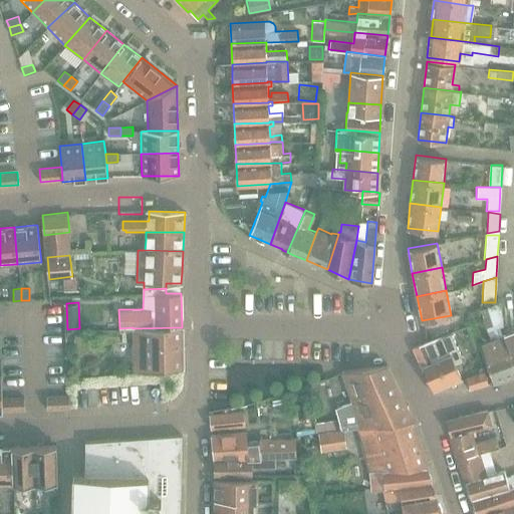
[(513,373),(513,368),(502,335),(500,327),(504,325),(500,302),(487,306),(479,309),(491,339),(479,343),(493,382),(513,373)]
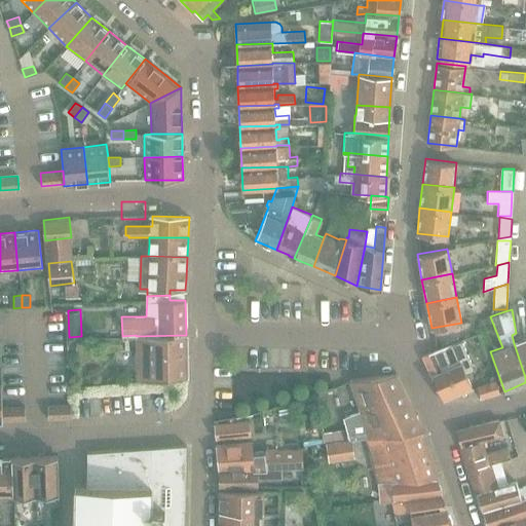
[(167,362),(186,362),(186,335),(136,336),(137,381),(140,382),(157,380),(157,358),(167,358),(167,362)]
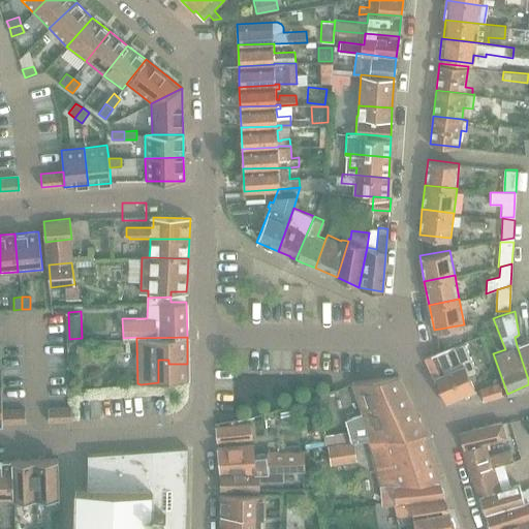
[(528,379),(528,340),(517,345),(528,379)]
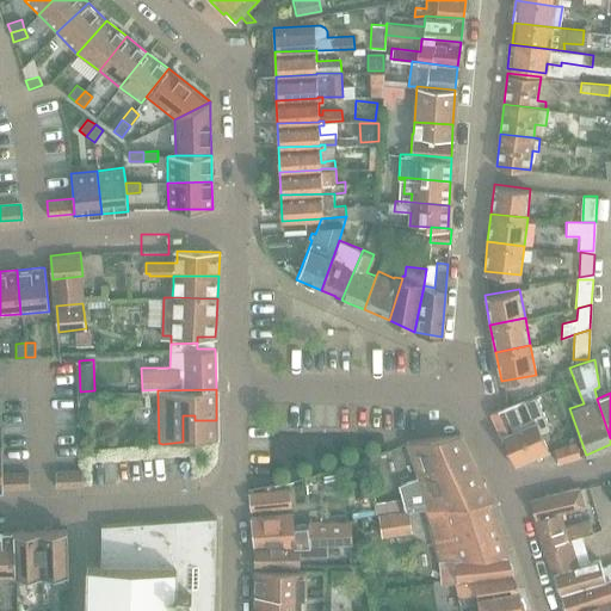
[(532,396),(491,412),(513,467),(549,452),(542,433),(547,431),(532,396)]
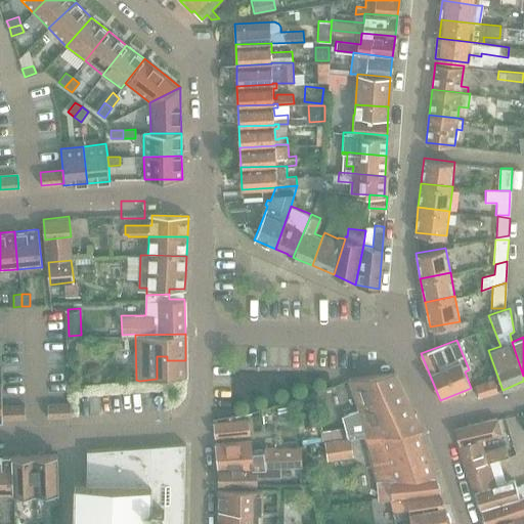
[(358,409),(342,416),(348,437),(364,435),(367,435),(421,430),(393,372),(347,377),(358,409)]
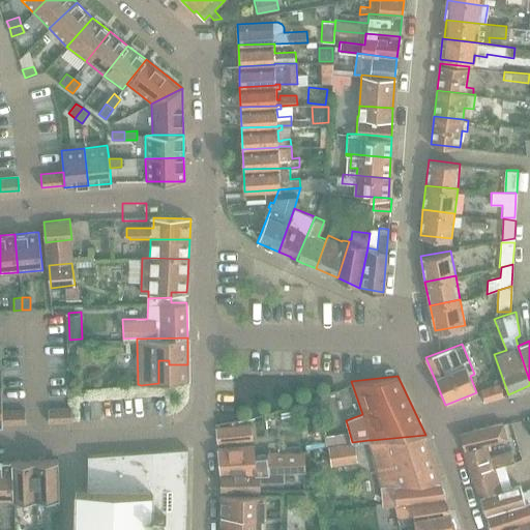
[(480,389),(484,402),(504,395),(498,379),(495,381),(496,384),(480,389)]
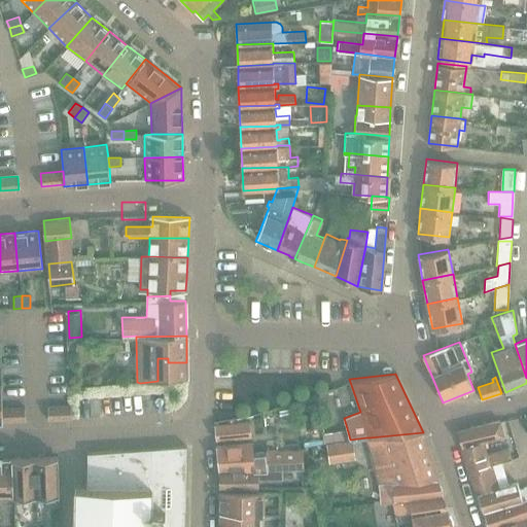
[(302,405),(306,429),(322,427),(318,401),(302,405)]
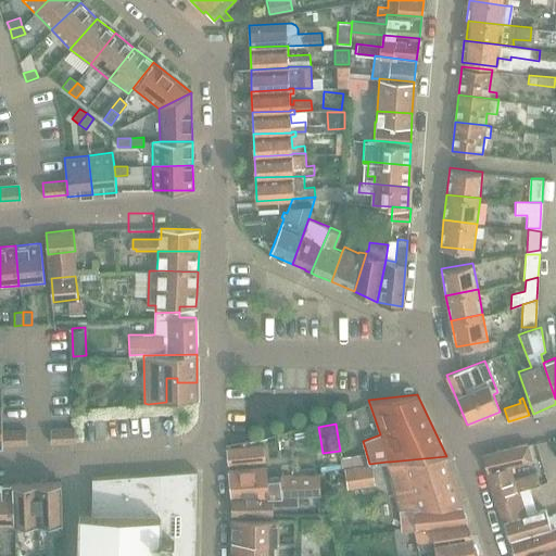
[(74,428),(72,428),(50,429),(50,443),(75,442),(74,428)]
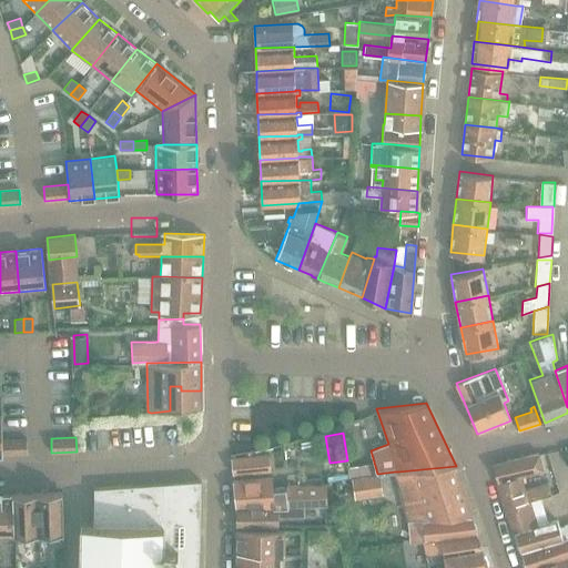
[(27,454),(27,439),(2,439),(2,454),(27,454)]
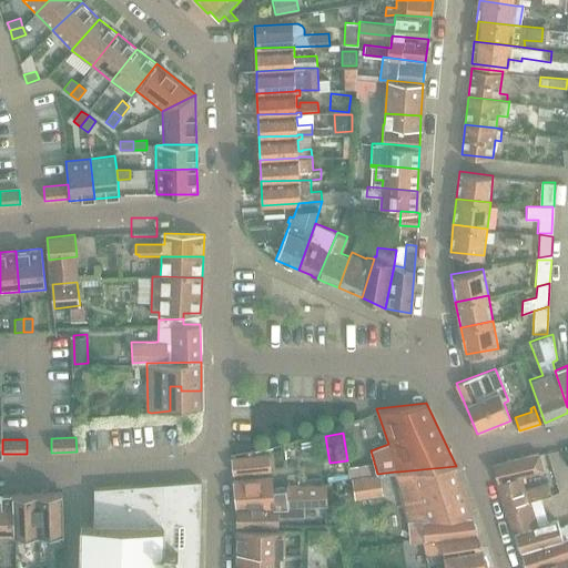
[(497,482),(519,475),(543,470),(538,453),(493,465),(497,482)]
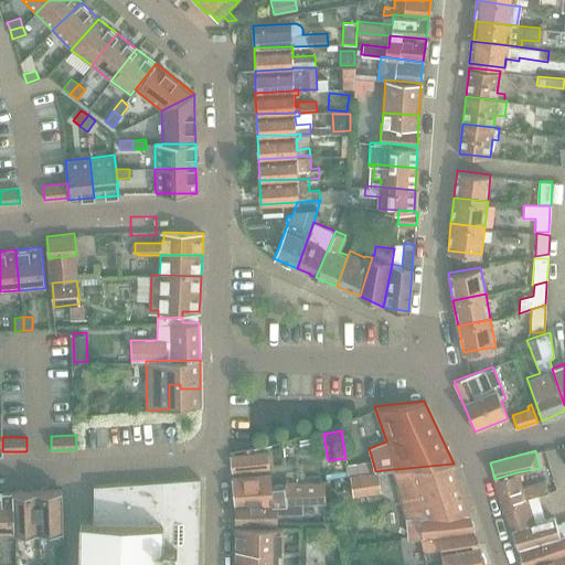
[(228,456),(231,471),(268,468),(266,452),(228,456)]
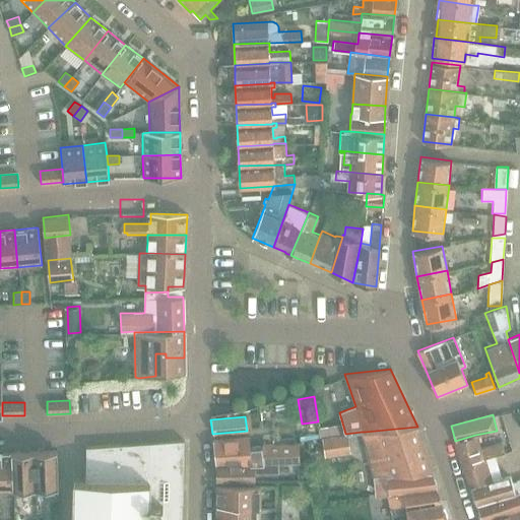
[(365,432),(362,432),(374,476),(432,470),(417,427),(365,432)]
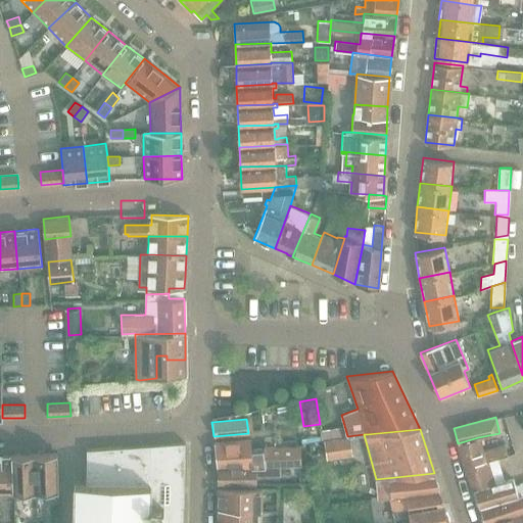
[(308,442),(313,461),(327,459),(350,455),(347,437),(322,439),(308,442)]
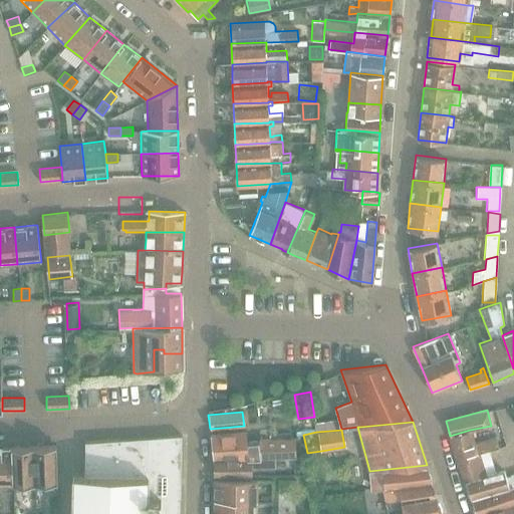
[(457,460),(488,451),(499,447),(495,437),(474,443),(470,430),(450,436),(457,460)]
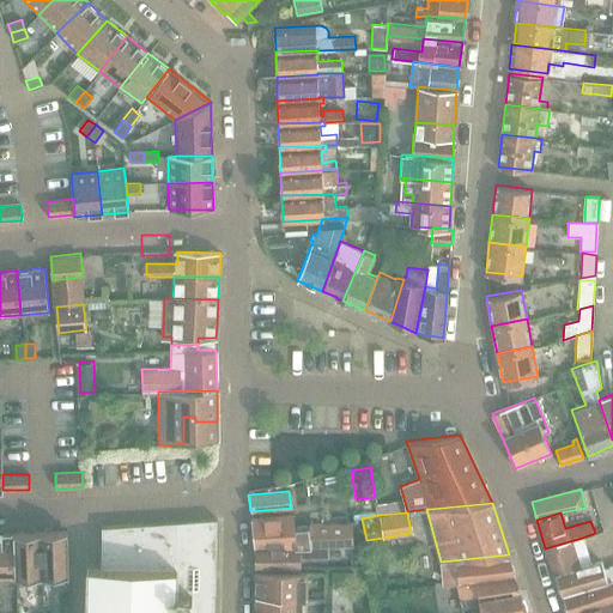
[(366,540),(362,519),(352,521),(309,521),(308,526),(293,526),(292,516),(250,519),(254,548),(299,547),(299,546),(327,546),(366,546),(366,540)]
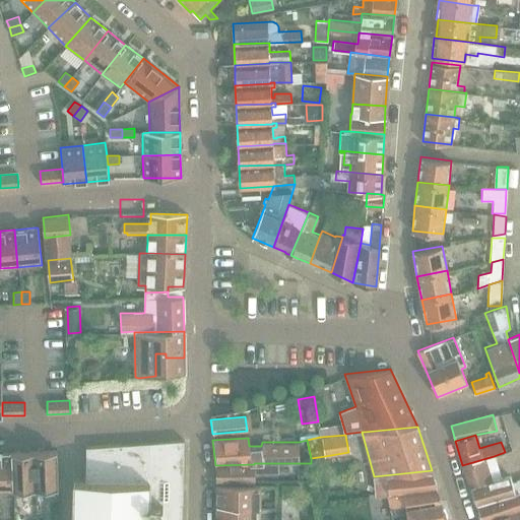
[(180,519),(182,440),(84,446),(84,479),(72,479),(71,519),(180,519)]
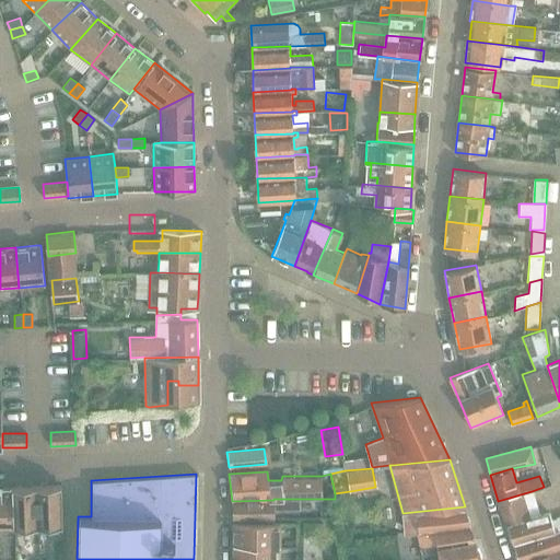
[(62,525),(60,485),(35,486),(37,526),(62,525)]
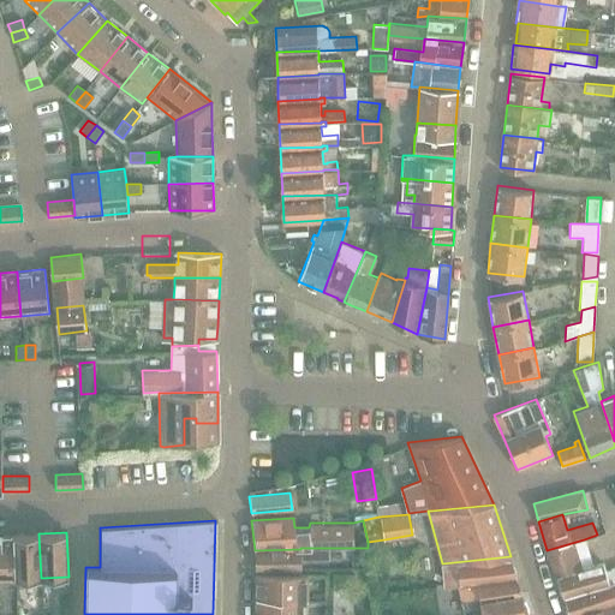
[(41,578),(39,533),(12,535),(12,537),(15,579),(41,578)]
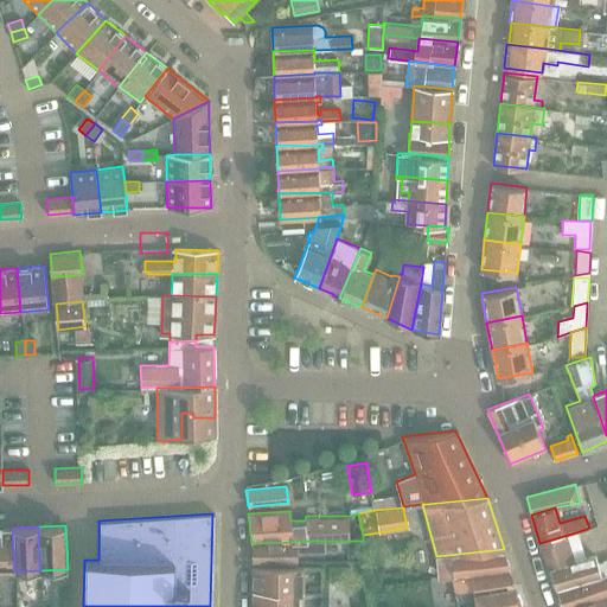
[(14,572),(12,530),(0,530),(0,574),(14,574),(14,572)]
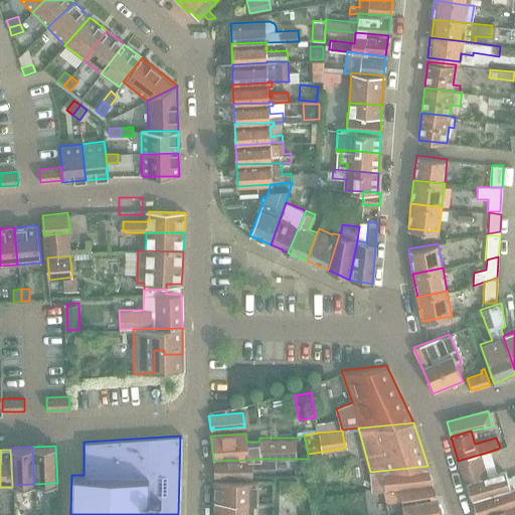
[(465,481),(495,472),(489,452),(458,461),(465,481)]
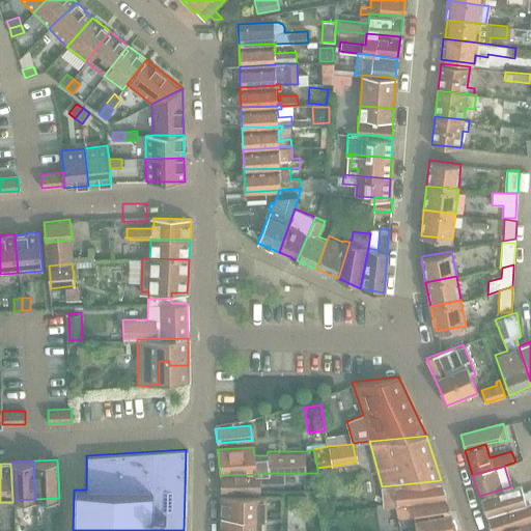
[(259,474),(220,475),(220,490),(260,490),(260,482),(284,481),(283,473),(259,473),(259,474)]
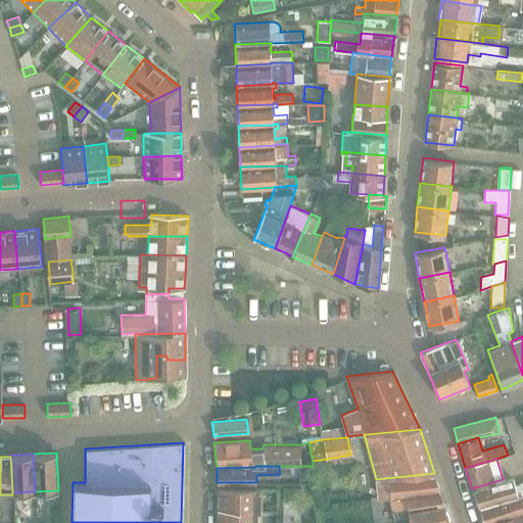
[(398,496),(439,490),(440,490),(434,473),(376,479),(378,498),(390,497),(398,496)]
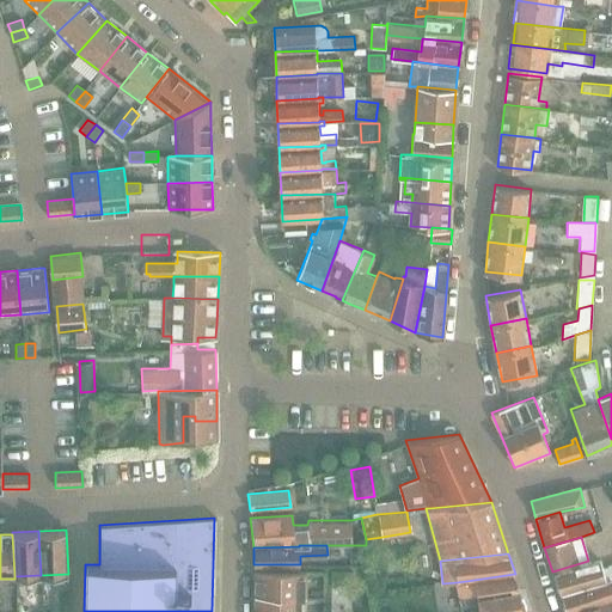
[(611,579),(611,564),(603,568),(600,560),(589,563),(588,561),(552,571),(560,594),(611,579)]
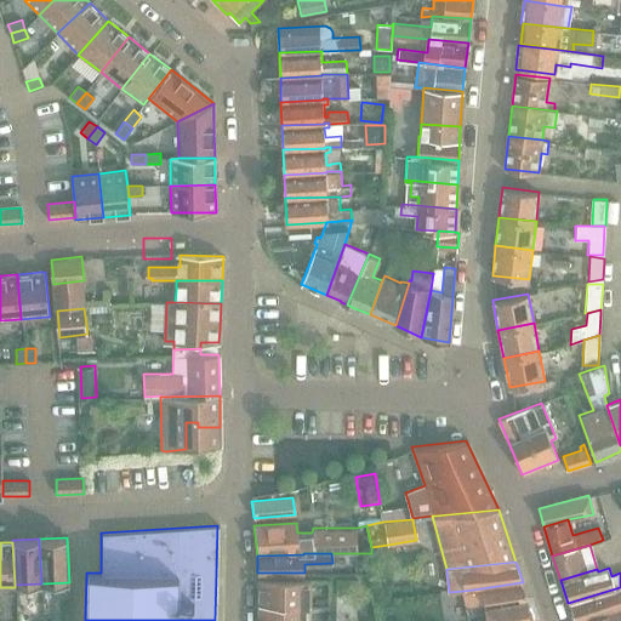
[(257,620),(308,620),(308,580),(258,579),(257,620)]
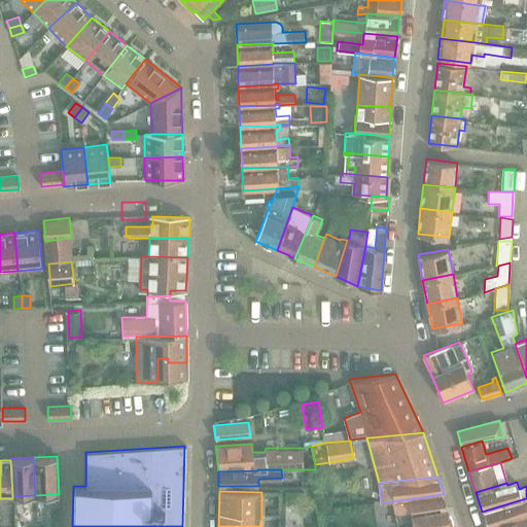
[(395,519),(449,512),(443,494),(401,500),(393,501),(395,519)]
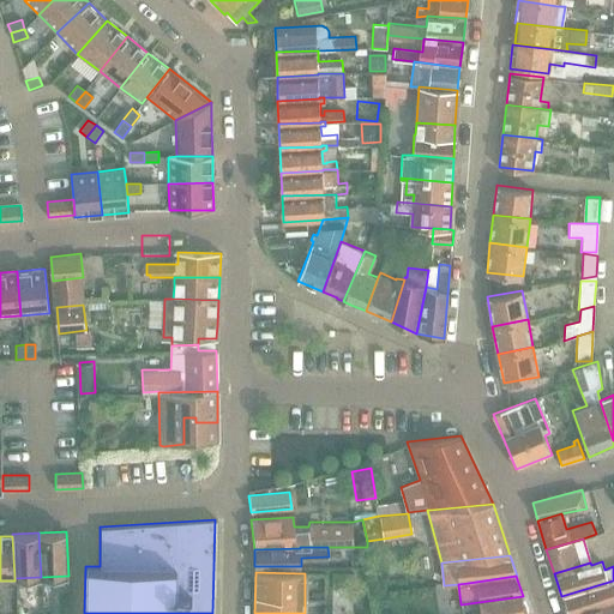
[(569,613),(576,613),(613,603),(613,581),(561,596),(564,600),(569,613)]
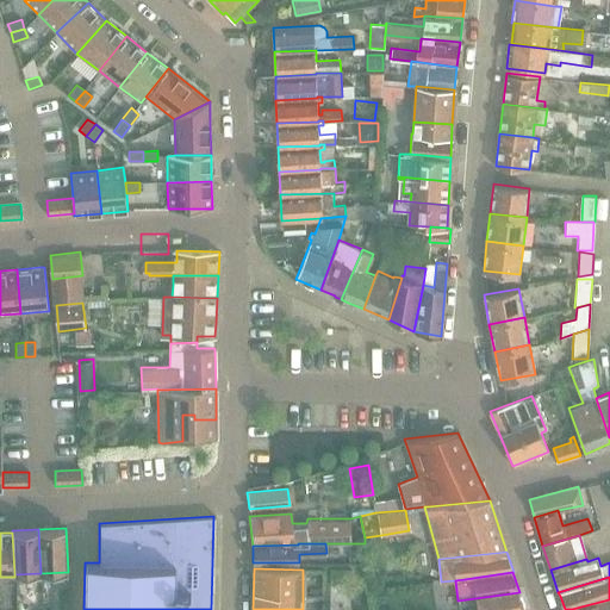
[(526,609),(520,592),(458,601),(459,609),(464,609),(478,609),(526,609)]
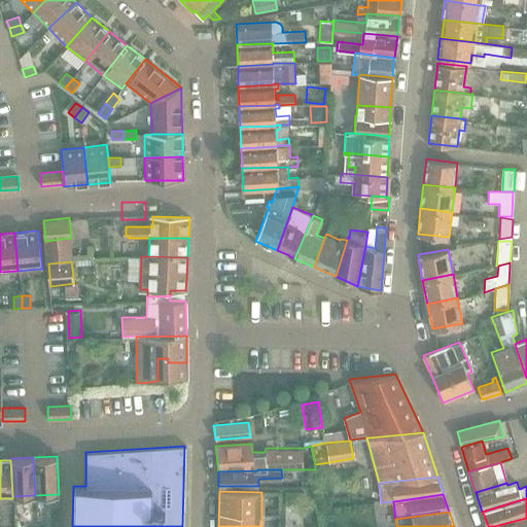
[(526,526),(526,518),(494,526),(526,526)]
